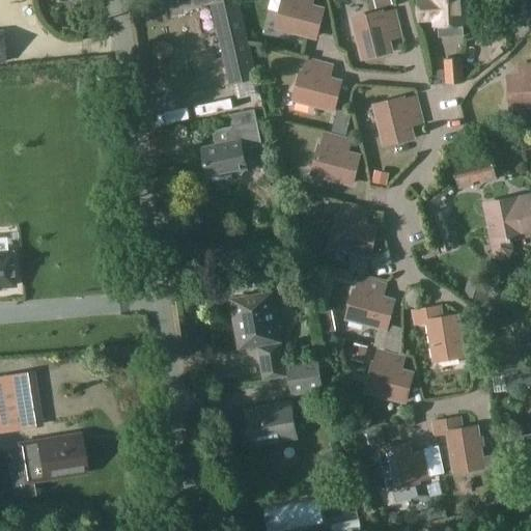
[(223,1),(215,3),(220,26),(232,84),(234,84),(254,79),(242,21),(236,0),(225,0),(223,1)]
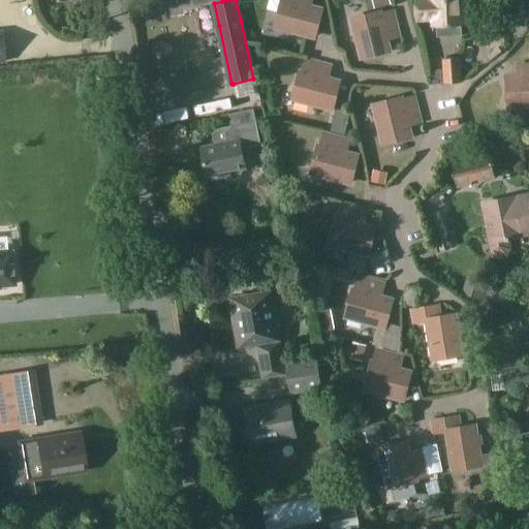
[(305,6),(306,0),(284,0),(284,1),(282,0),(275,27),(313,37),(320,10),(305,6)]
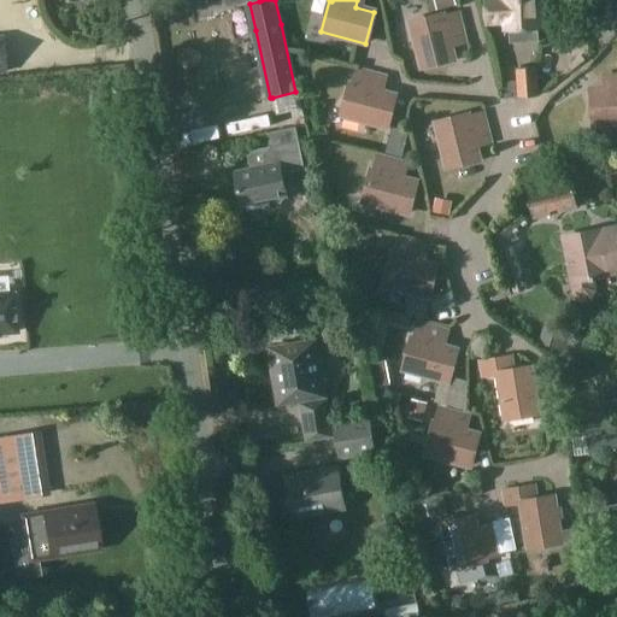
[(453,0),(434,0),(436,10),(456,5),(453,0)]
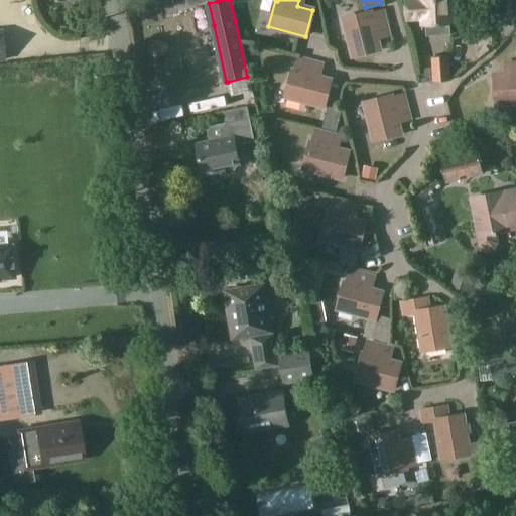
[(404,0),(406,22),(422,21),(422,25),(452,23),(449,0),(404,0)]
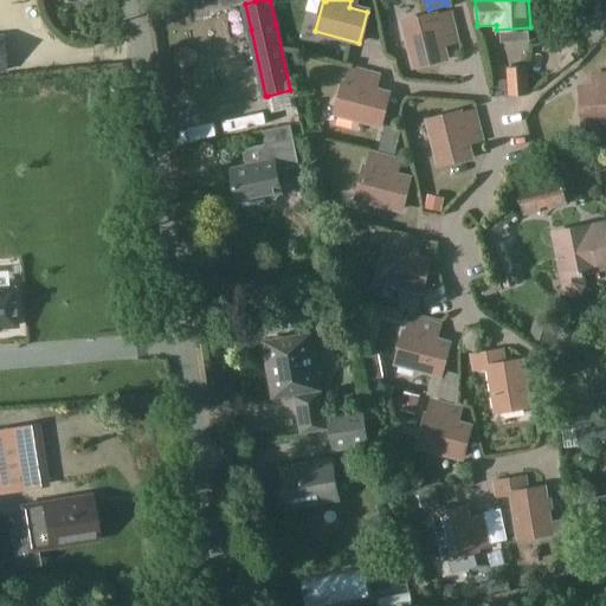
[(605,0),(578,0),(580,26),(600,25),(600,24),(605,23),(605,0)]
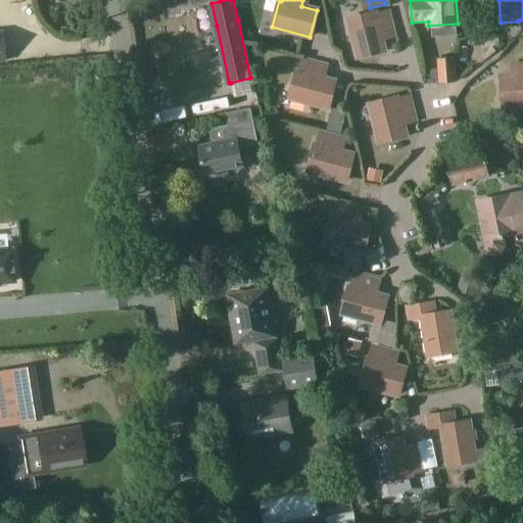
[(380,36),(392,33),(387,12),(375,15),(375,13),(347,19),(358,58),(384,51),(380,36)]
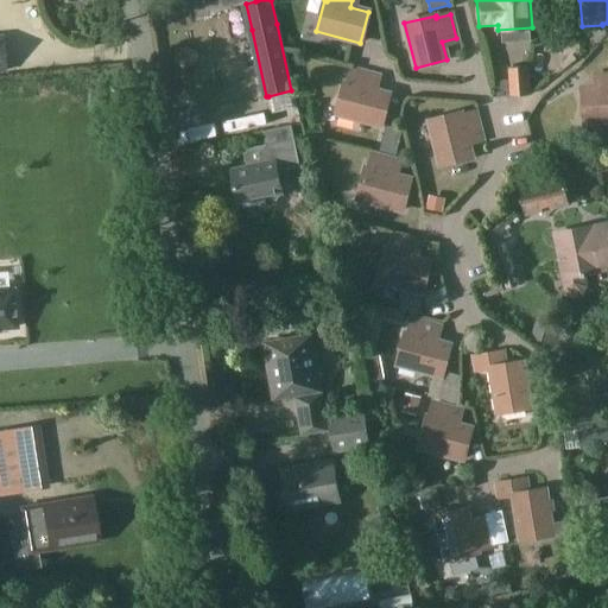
[(577,16),(564,17),(565,29),(578,29),(577,16)]
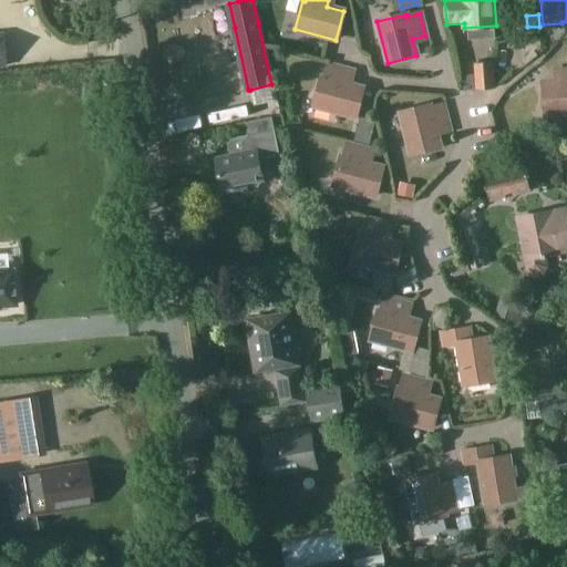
[(539,33),(527,33),(528,45),(540,45),(539,33)]
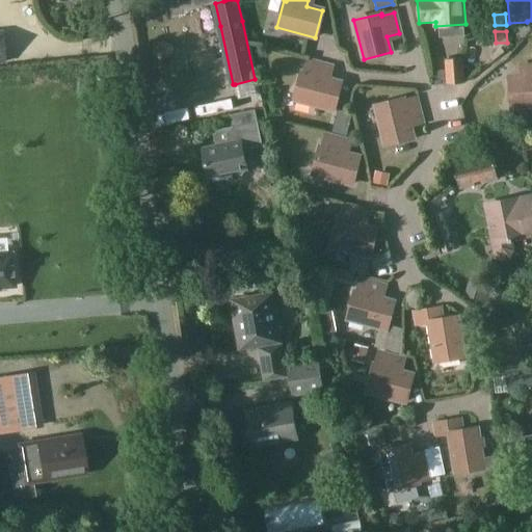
[(461,59),(445,60),(446,71),(447,85),(463,84),(461,59)]
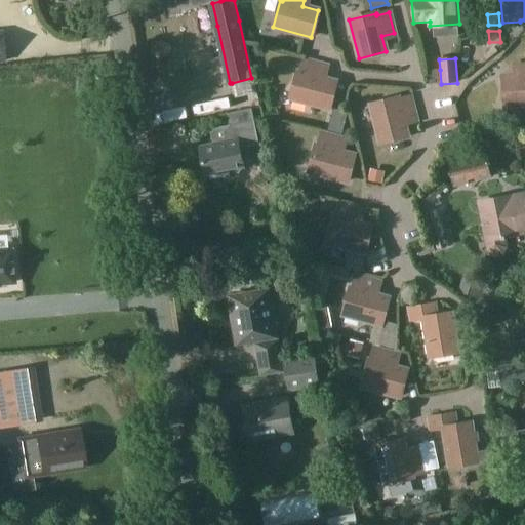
[(320,78),(323,66),(304,61),(299,73),(297,72),(290,98),(329,109),(335,82),(320,78)]
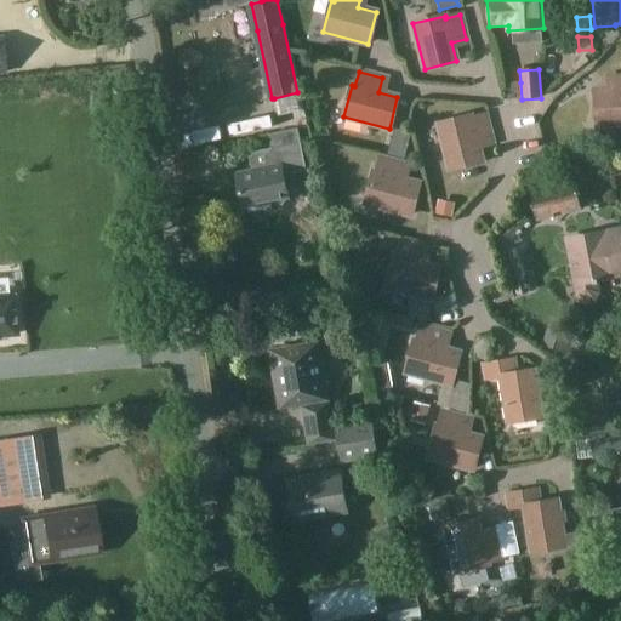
[(608,90),(594,91),(598,129),(620,126),(620,77),(607,79),(608,90)]
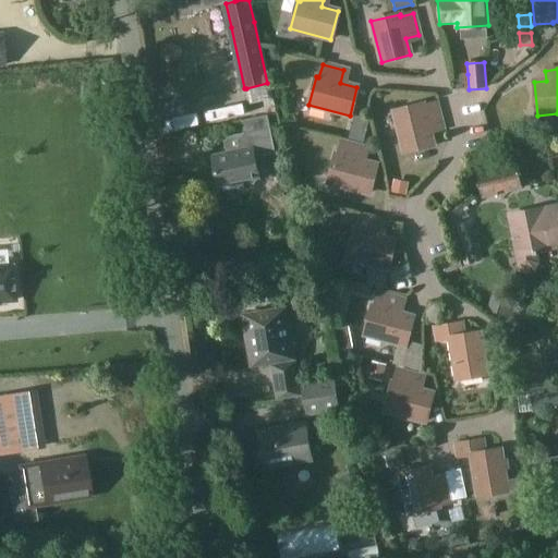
[(468,74),(455,75),(456,89),(469,89),(468,74)]
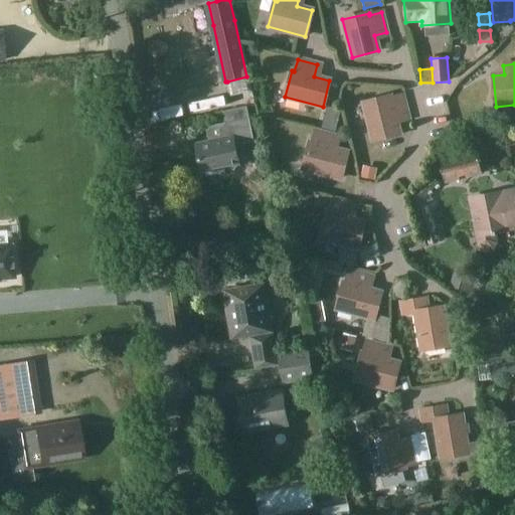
[(246,76),(227,81),(230,96),(251,91),(248,76),(246,76)]
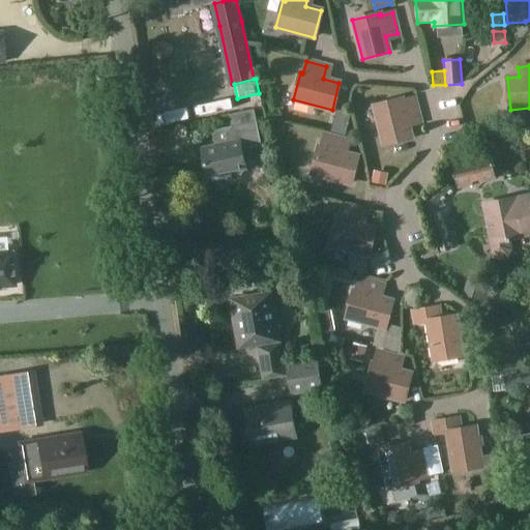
[(407,122),(419,119),(414,98),(402,101),(401,99),(374,106),(383,145),(411,138),(407,122)]
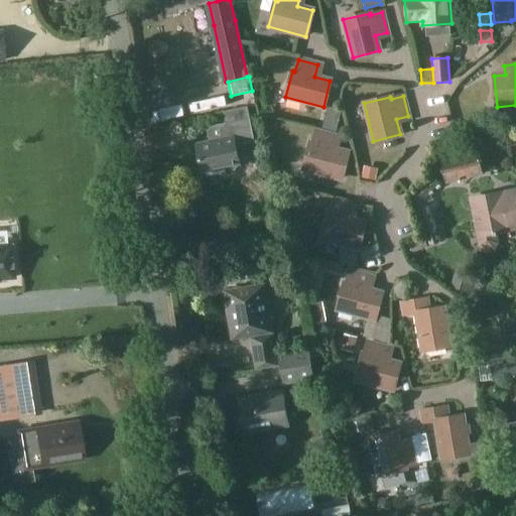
[(209,142),(196,144),(202,172),(228,166),(234,171),(238,164),(239,164),(235,146),(254,142),(249,118),(246,107),(238,109),(223,112),(226,123),(229,137),(227,138),(210,142),(209,142)]
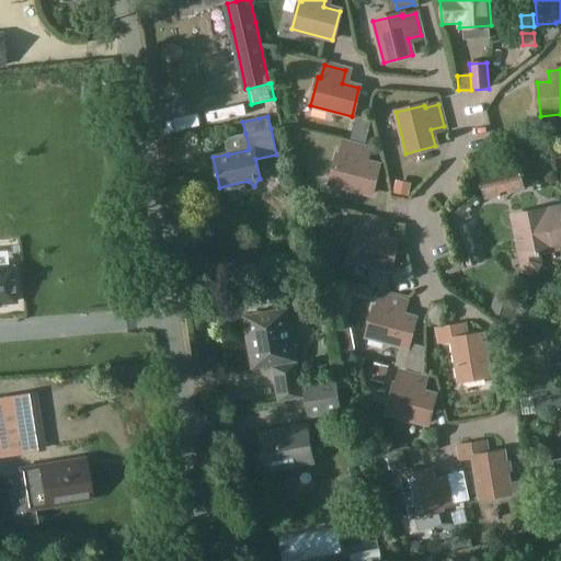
[(356,117),(353,128),(368,133),(371,121),(356,117)]
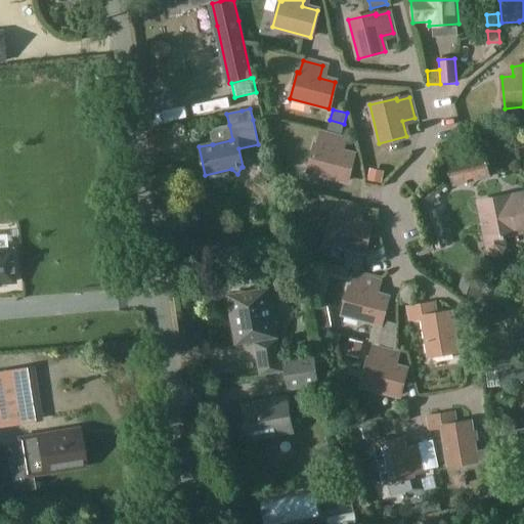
[(338,150),(341,139),(320,134),(317,145),(315,145),(308,172),(346,182),(353,155),(338,150)]
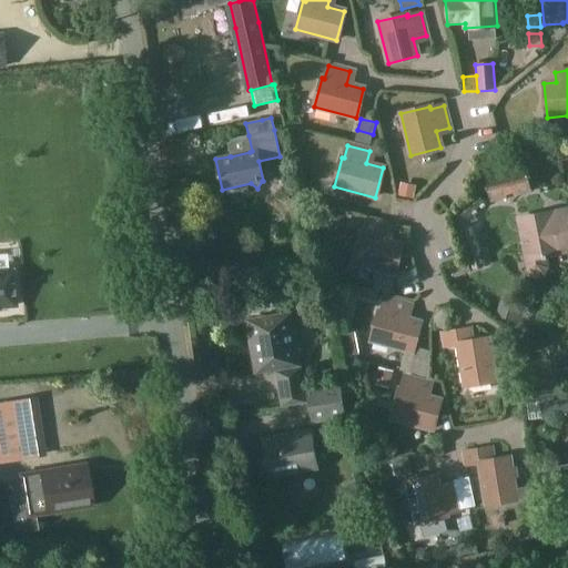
[(495,153),(478,158),(483,176),(527,165),(537,163),(534,149),(496,158),(495,153)]
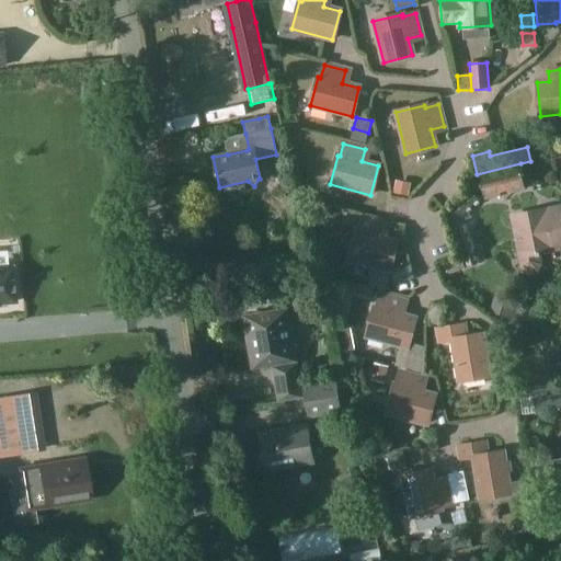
[(477,175),(464,179),(468,194),(471,192),(480,190),(482,197),(524,186),(522,175),(524,174),(521,163),(477,174),(477,175)]
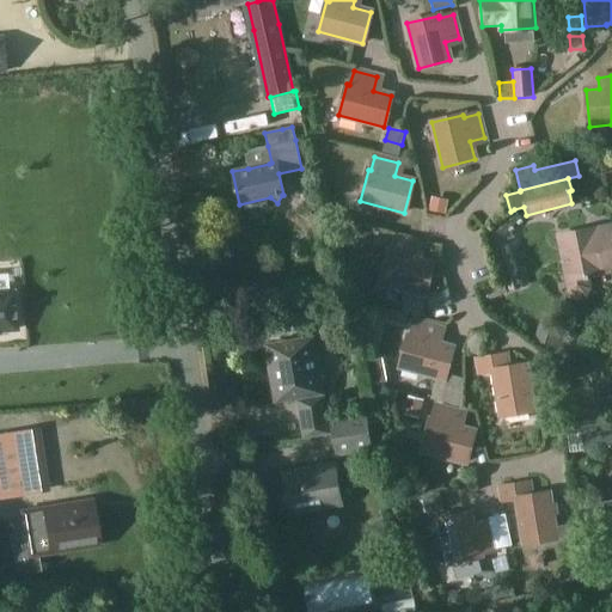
[(432,197),(428,210),(445,214),(448,201),(432,197)]
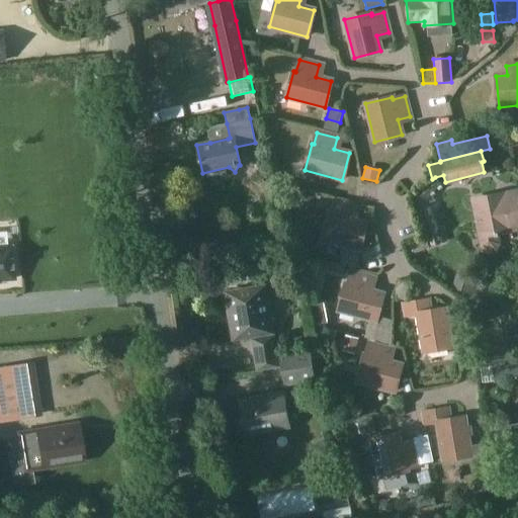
[(500,197),(476,201),(484,247),(494,245),(495,243),(493,233),(517,227),(517,201),(517,195),(500,198),(500,197)]
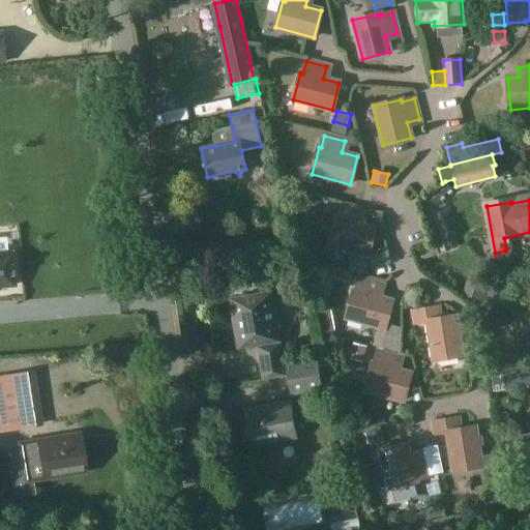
[(358,225),(361,212),(342,207),(339,219),(335,218),(328,245),(367,256),(375,229),(358,225)]
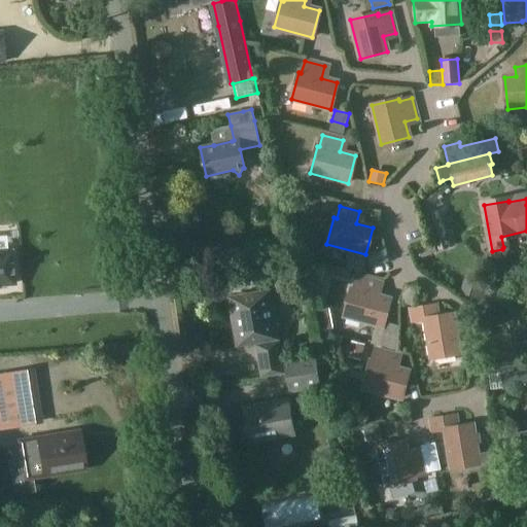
[(432,240),(410,247),(414,260),(436,253),(432,240)]
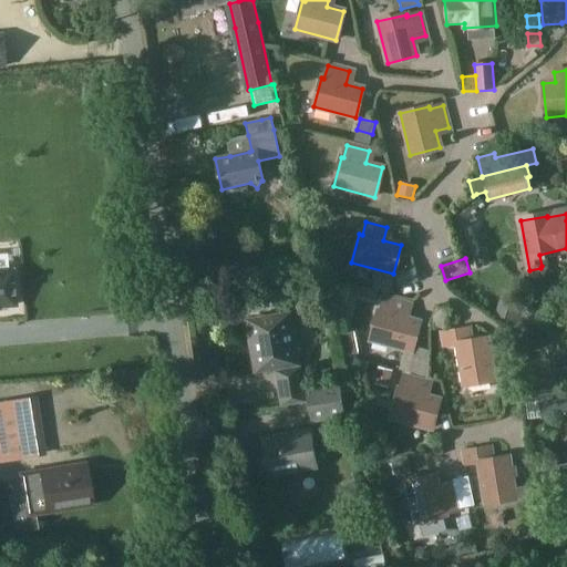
[(0,307),(13,306),(11,270),(0,271),(0,307)]
